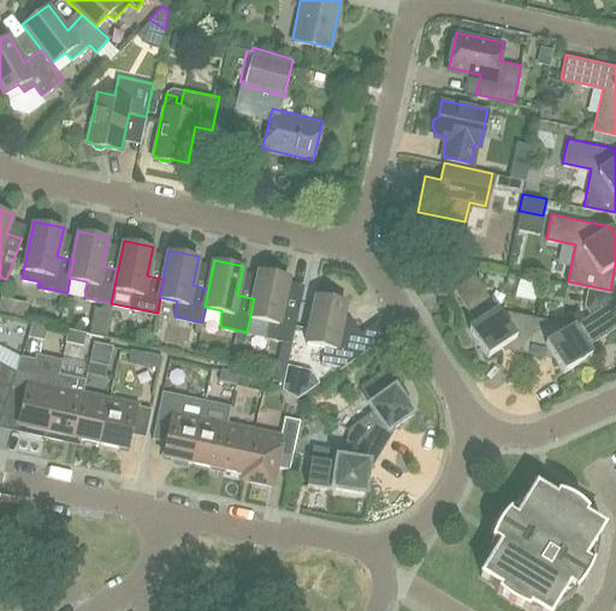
[(254,298),(247,332),(283,339),(279,357),(270,355),(265,374),(283,378),(292,342),(301,298),(284,295),(289,276),(259,270),(258,274),(253,298),(254,298)]
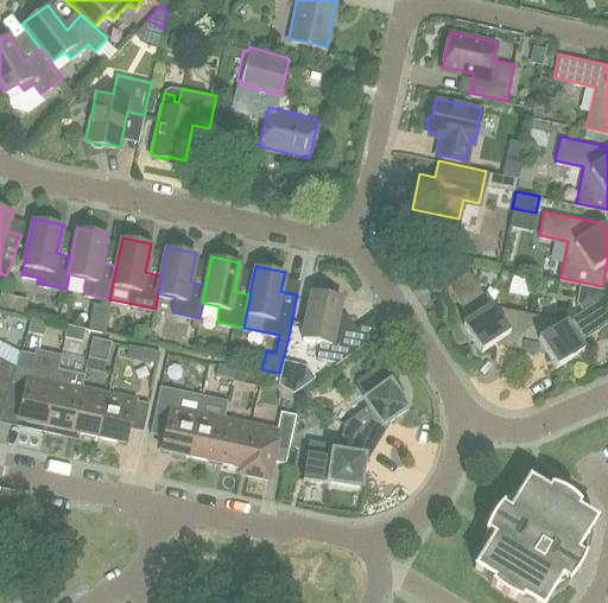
[(521,347),(529,311),(492,304),(469,270),(448,283),(470,317),(463,322),(481,350),(504,335),(507,336),(505,344),(521,347)]
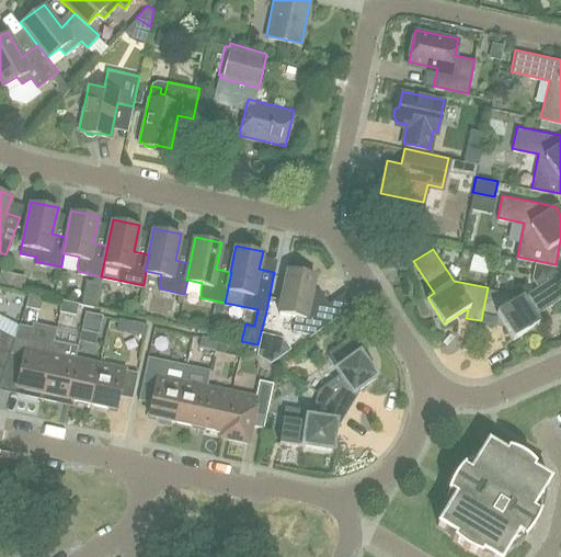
[(335,314),(320,292),(311,291),(315,273),(288,268),(279,310),(295,314),(293,328),(309,332),(310,333),(338,315),(336,314),(335,314)]
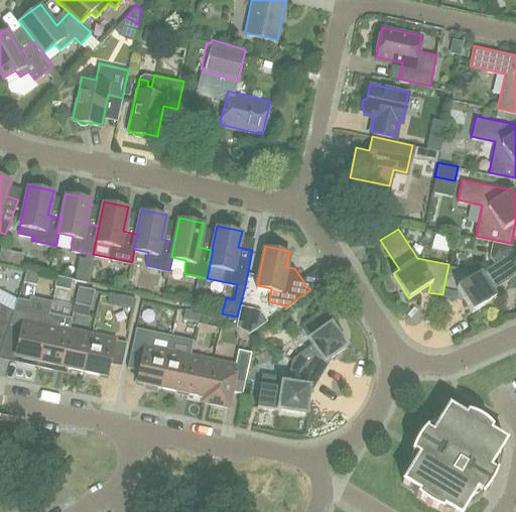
[(448,264),(442,294),(456,297),(458,290),(460,291),(472,310),(496,294),(492,288),(515,272),(515,261),(509,252),(481,271),(448,264)]
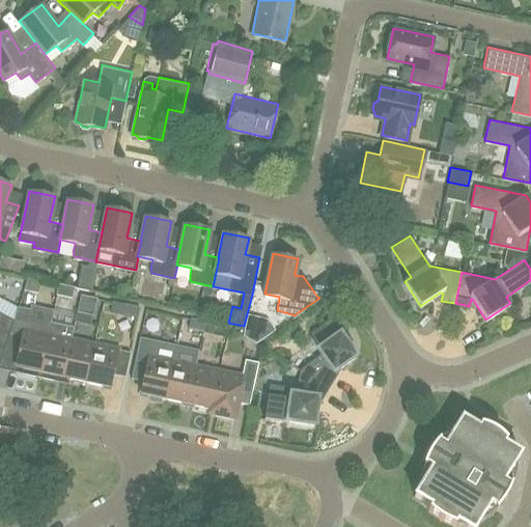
[(38,292),(40,278),(28,276),(24,288),(38,292)]
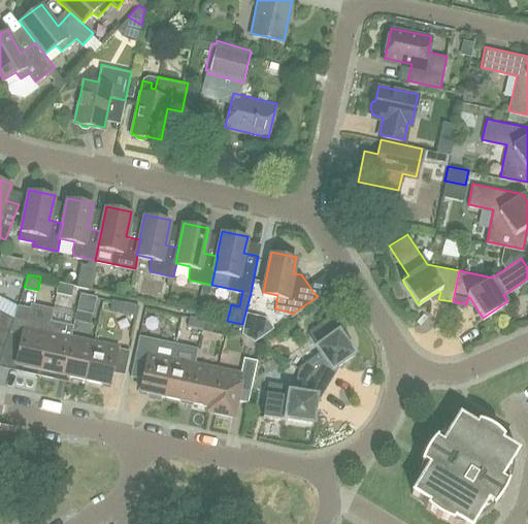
[(71,293),(73,283),(58,280),(55,295),(66,297),(67,292),(71,293)]
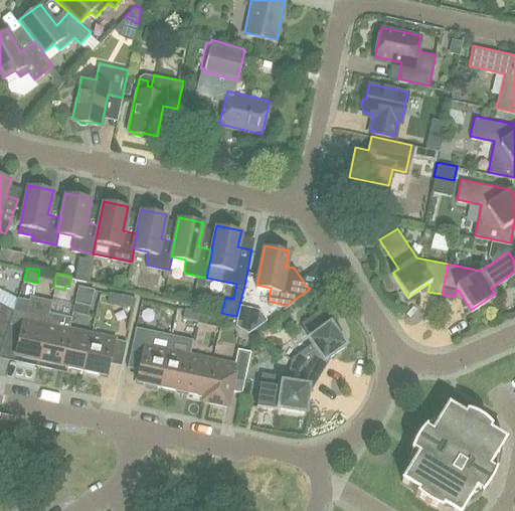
[(91,305),(94,288),(78,285),(74,301),(91,305)]
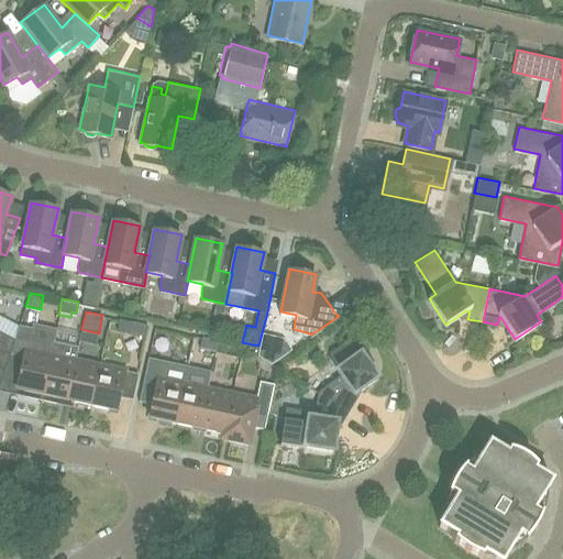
[(146,333),(148,325),(119,318),(117,328),(146,333)]
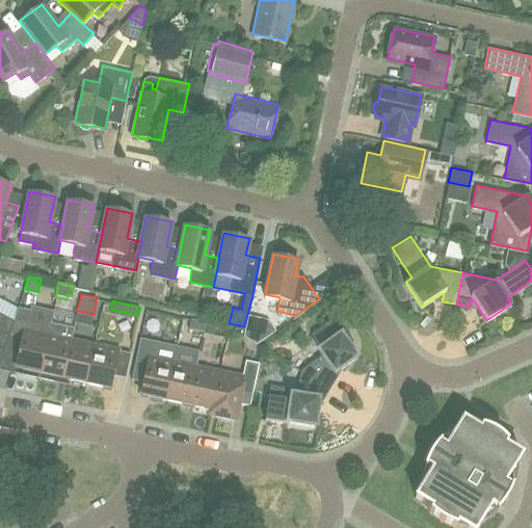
[(40,375),(51,321),(49,320),(51,312),(34,308),(27,316),(15,313),(14,319),(4,346),(5,347),(19,350),(16,366),(25,368),(24,372),(40,375)]
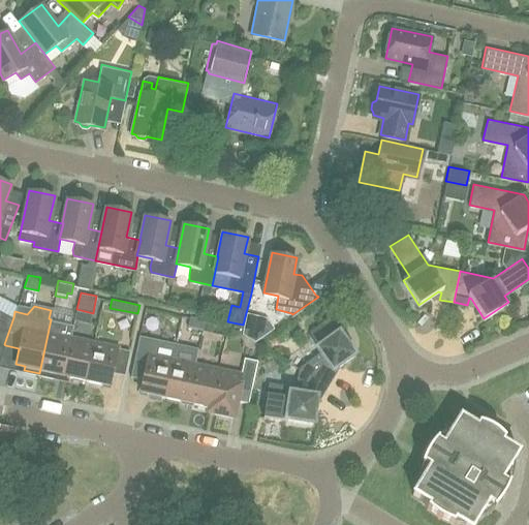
[(0,342),(4,344),(13,317),(0,309),(0,342)]
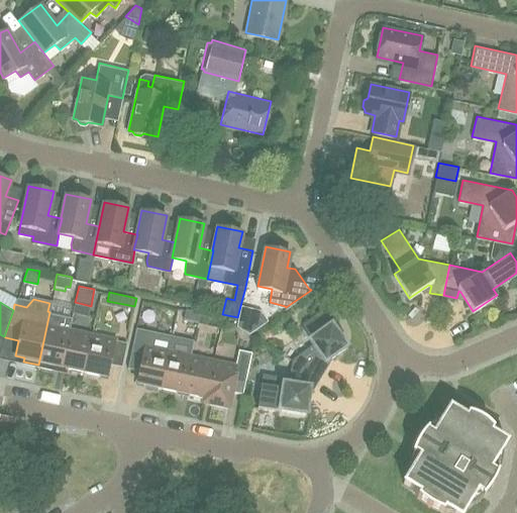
[(184,317),(198,320),(200,312),(185,308),(184,317)]
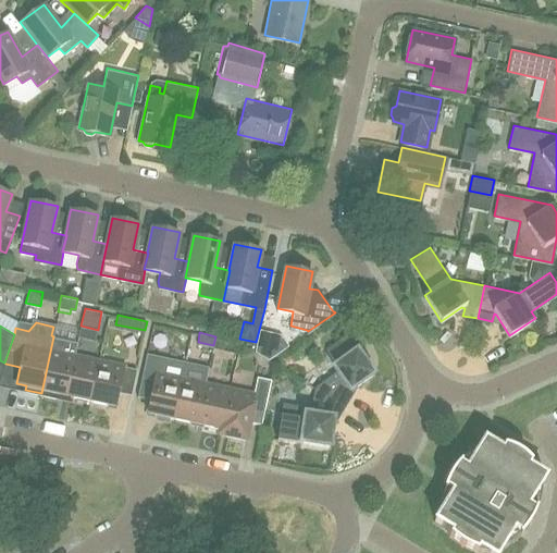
[(314,386),(346,405),(354,391),(351,388),(373,372),(358,352),(359,351),(346,333),(326,347),(338,364),(334,366),(337,370),(314,386)]
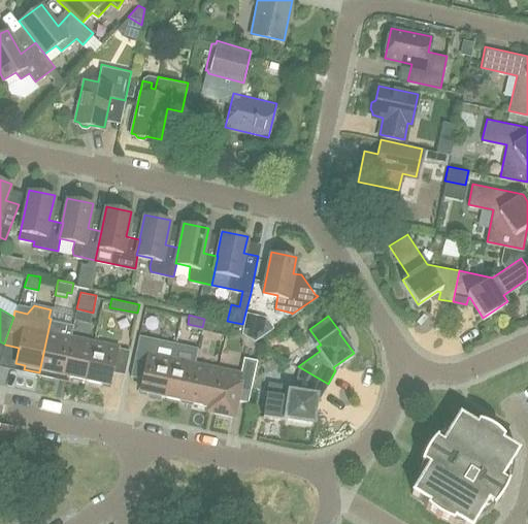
[(215,317),(210,331),(225,334),(228,325),(215,317)]
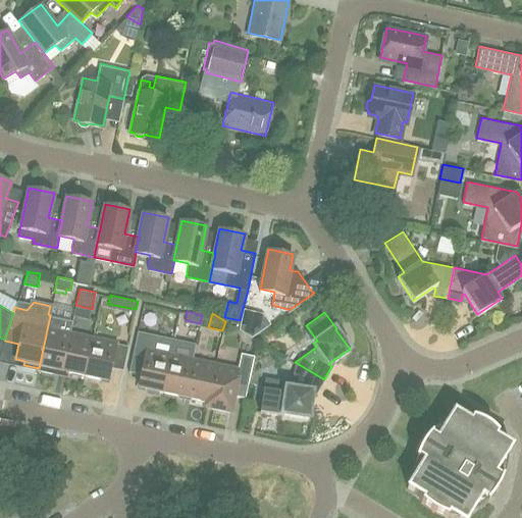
[(62,369),(70,331),(69,331),(71,319),(50,315),(39,368),(53,371),(53,367),(62,369)]
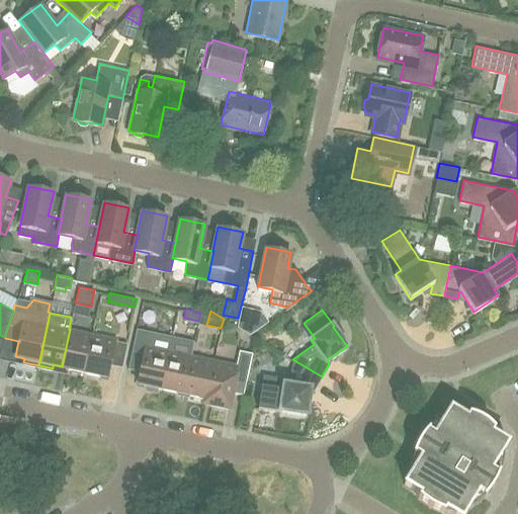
[(169,350),(172,335),(137,328),(134,344),(145,346),(138,382),(161,388),(169,350)]
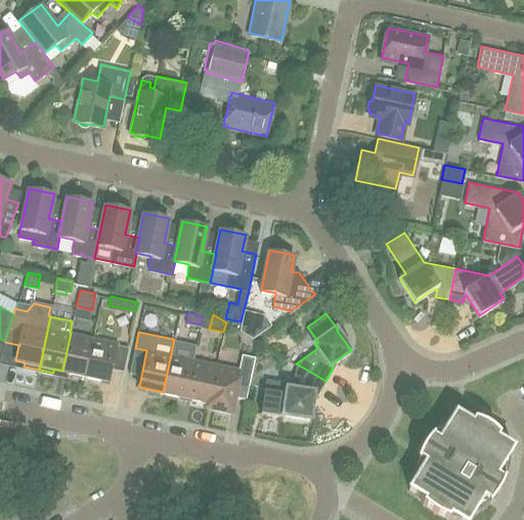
[(85,375),(93,338),(71,333),(62,371),(85,375)]
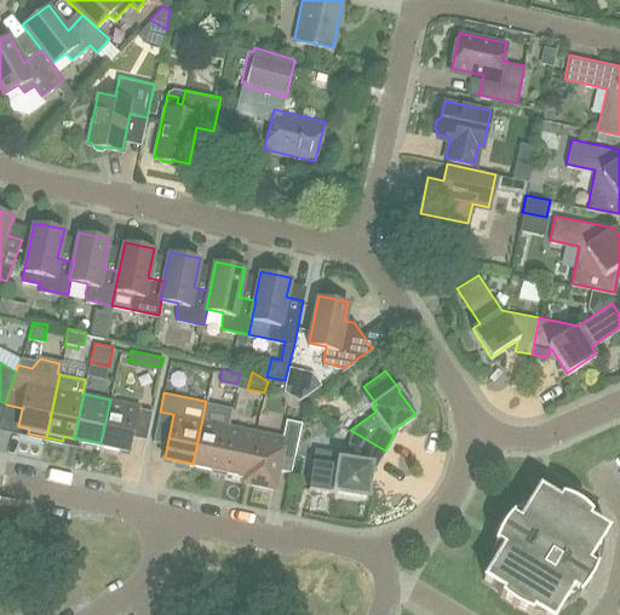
[(110,400),(101,443),(128,449),(132,435),(145,437),(151,409),(138,406),(138,404),(110,400)]
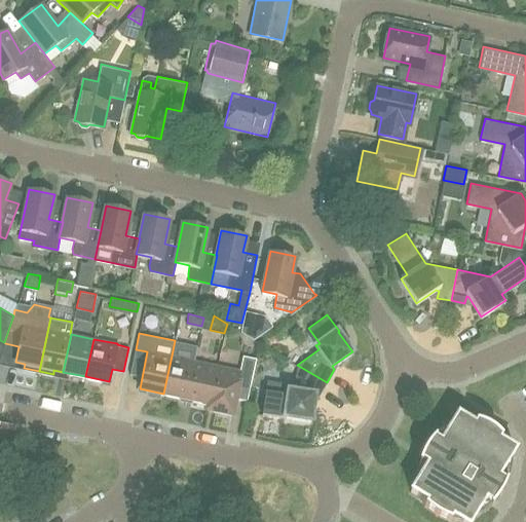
[(175,340),(172,356),(163,394),(186,399),(194,361),(197,345),(175,340)]
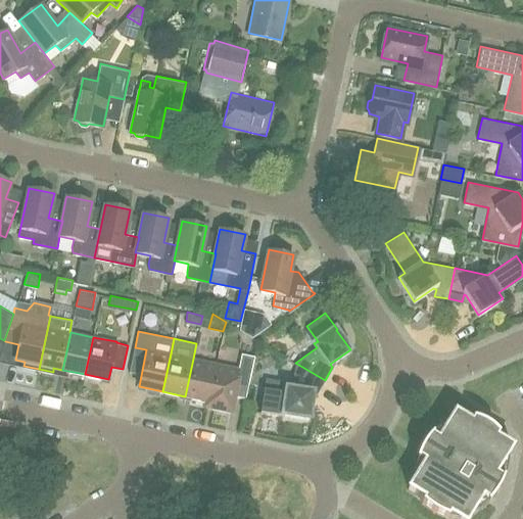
[(207,402),(206,402),(206,406),(230,411),(237,379),(249,381),(254,355),(241,352),(238,368),(216,363),(207,402)]
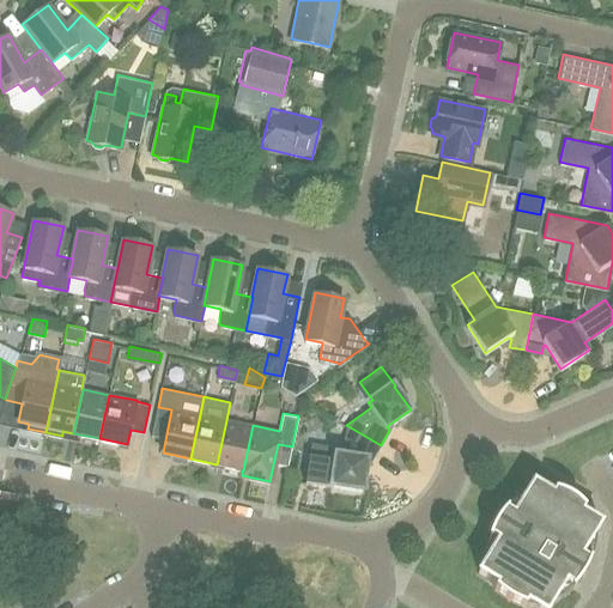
[(243,470),(253,425),(226,420),(217,464),(242,470),(243,470)]
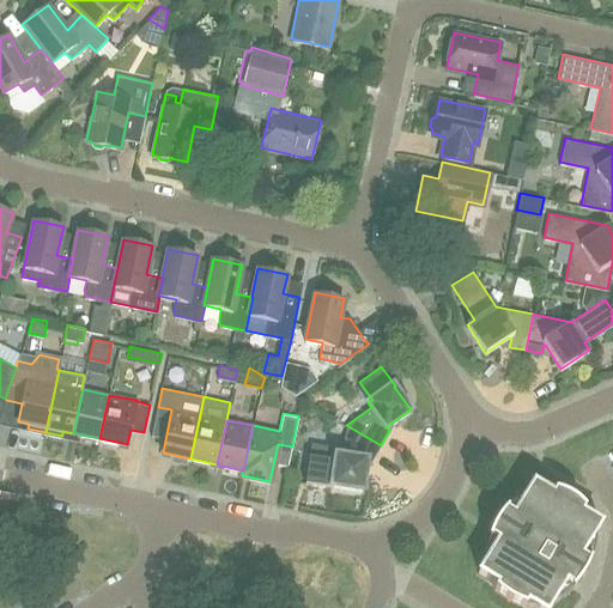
[(381,445),(346,425),(343,447),(311,442),(305,481),(333,486),(333,485),(362,488),(366,461),(371,461),(381,445)]
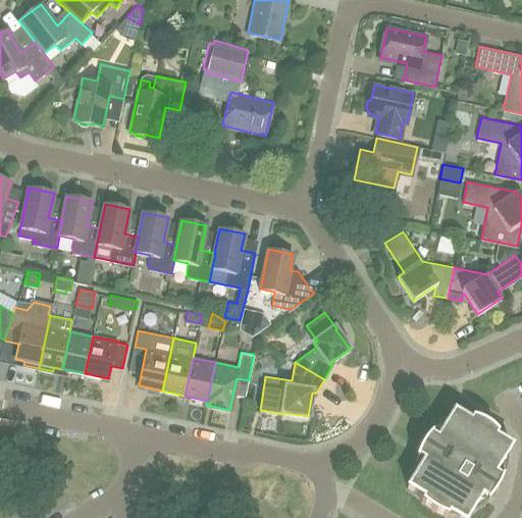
[(424,497),(422,501),(426,505),(430,508),(435,511),(440,513),(446,515),(449,512),(459,517),(467,517),(481,495),(488,499),(492,494),(497,488),(500,482),(503,477),(494,472),(512,445),(494,434),(498,431),(493,427),(488,424),(483,421),(478,418),(473,416),(471,420),(454,410),(437,437),(430,432),(426,437),(422,444),(419,449),(417,455),(424,459),(408,486),(424,497)]
